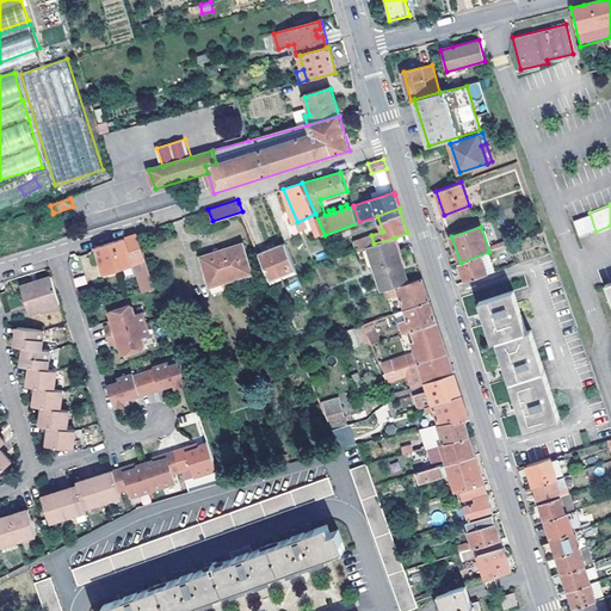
[(139,234),(93,247),(102,275),(137,263),(146,288),(155,284),(139,234)]
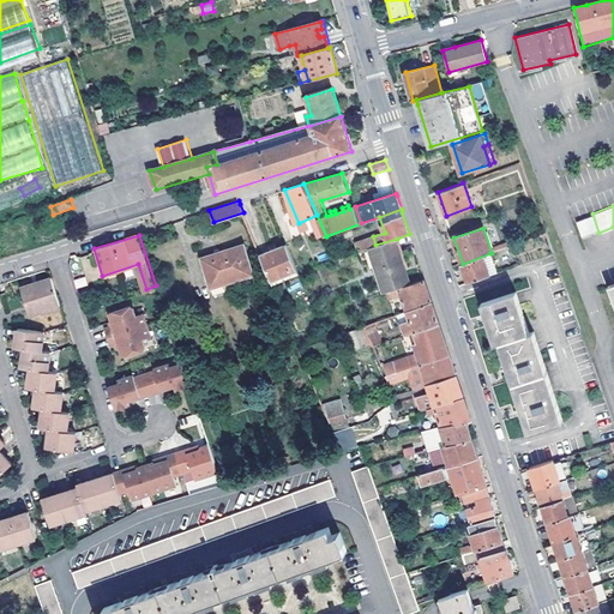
[(374,258),(377,266),(385,293),(390,290),(411,283),(397,239),(375,245),(359,251),(362,262),(371,259),(374,258)]
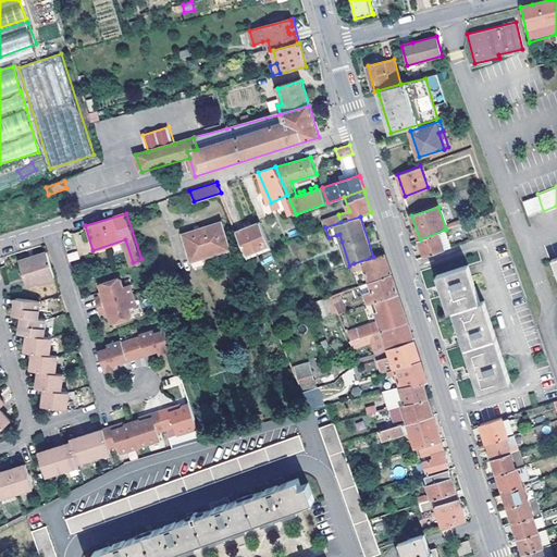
[(232,249),(223,221),(184,234),(194,261),(232,249)]
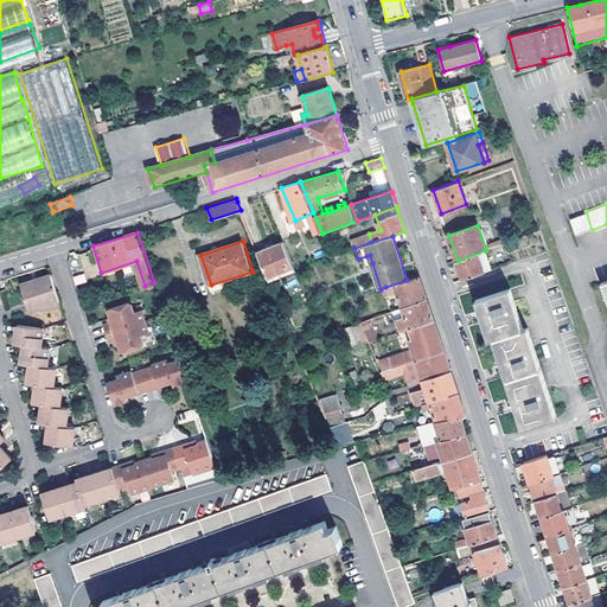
[(282,242),(257,251),(259,253),(268,276),(295,272),(282,242)]
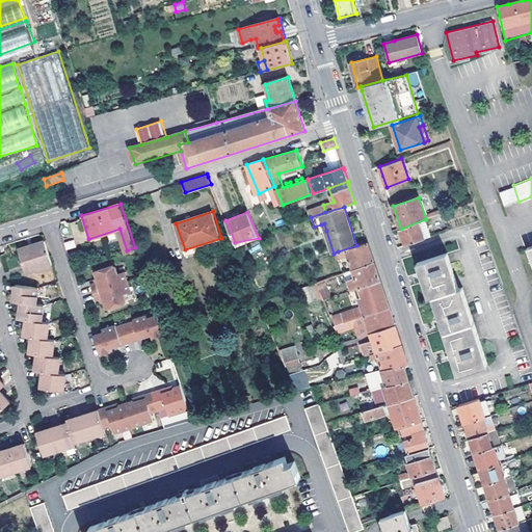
[(400,229),(405,245),(430,236),(425,219),(401,229),(400,229)]
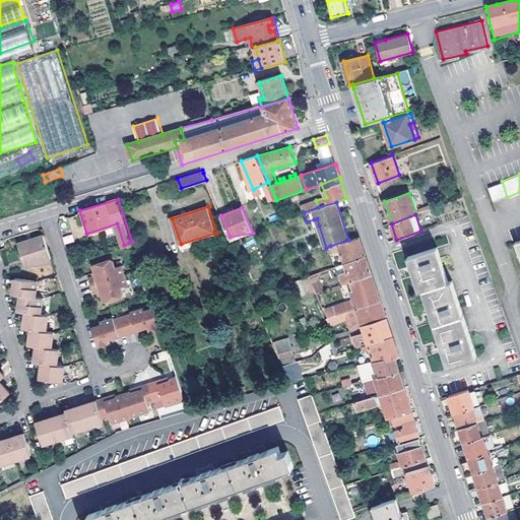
[(63,237),(65,244),(73,242),(72,235),(63,237)]
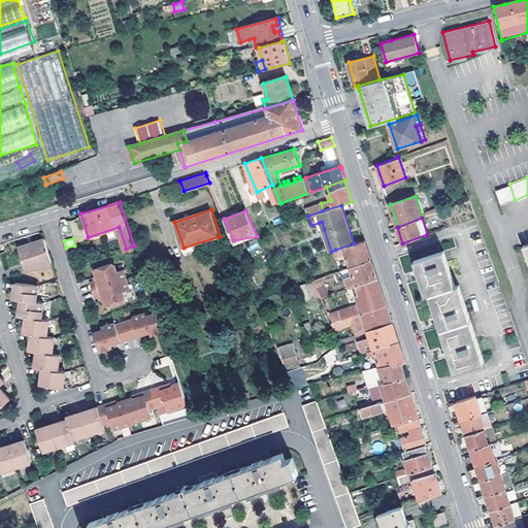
[(50,258),(44,239),(18,248),(25,271),(52,263),(50,258)]
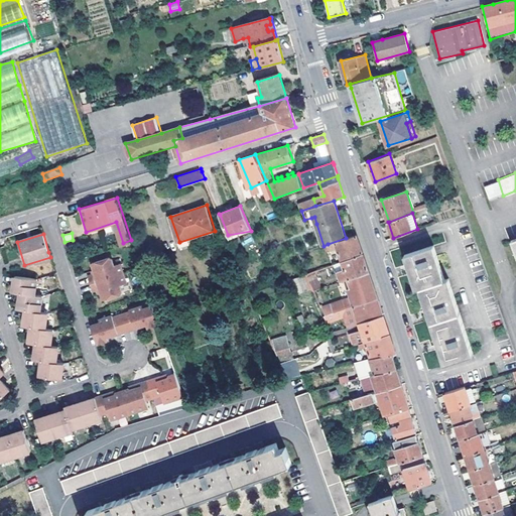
[(346,238),(328,244),(331,251),(337,249),(342,261),(363,254),(360,244),(357,235),(346,238)]
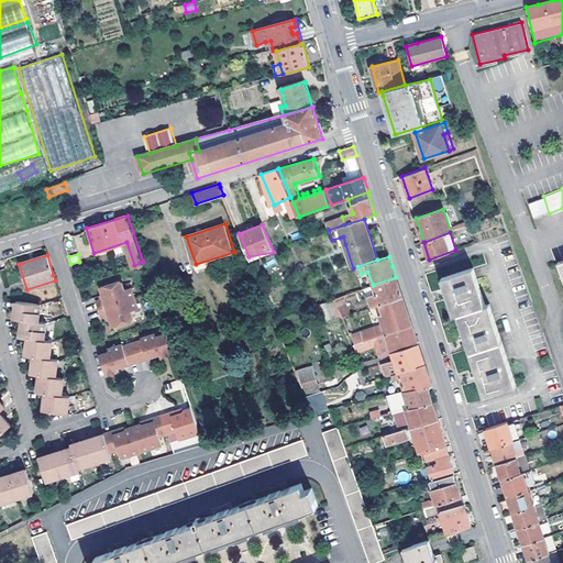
[(488,304),(484,305),(472,267),(441,277),(453,315),(456,313),(484,396),(515,386),(488,304)]
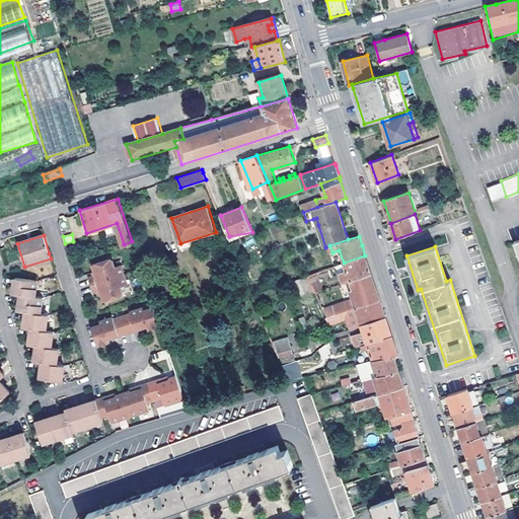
[(344,263),(344,265),(347,272),(340,274),(343,284),(349,282),(360,278),(371,274),(370,271),(365,255),(344,263)]
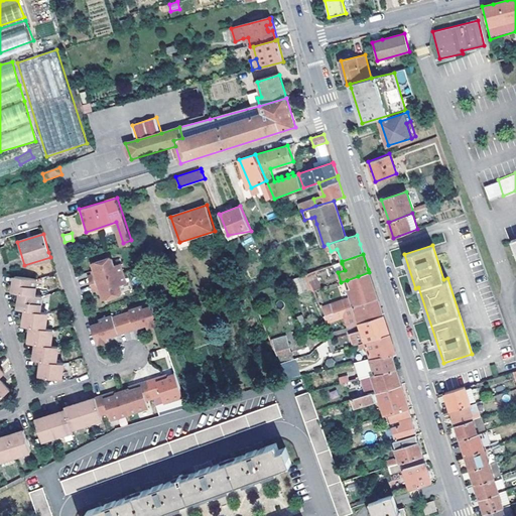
[(122,266),(116,268),(114,262),(110,258),(93,264),(96,274),(89,276),(94,292),(101,289),(104,300),(121,294),(122,289),(120,283),(127,281),(122,266)]
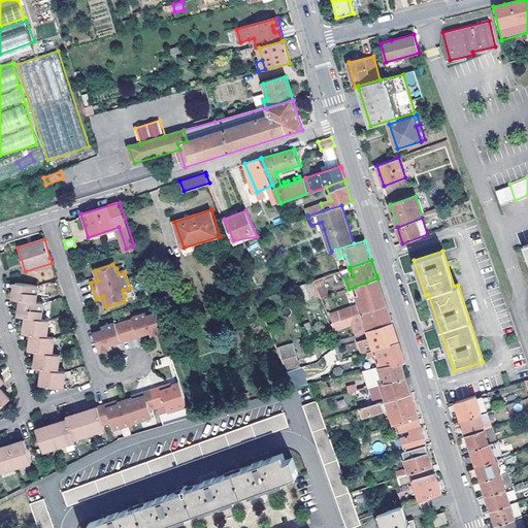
[(322,299),(331,324),(386,304),(382,291),(377,278),(366,283),(355,287),(359,295),(354,297),(357,305),(336,314),(335,310),(339,306),(334,295),(322,299)]
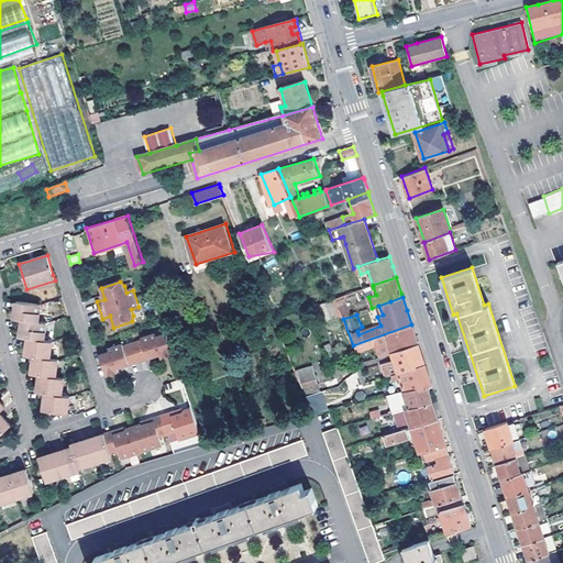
[(342,317),(335,299),(321,305),(328,321),(335,319),(342,317)]
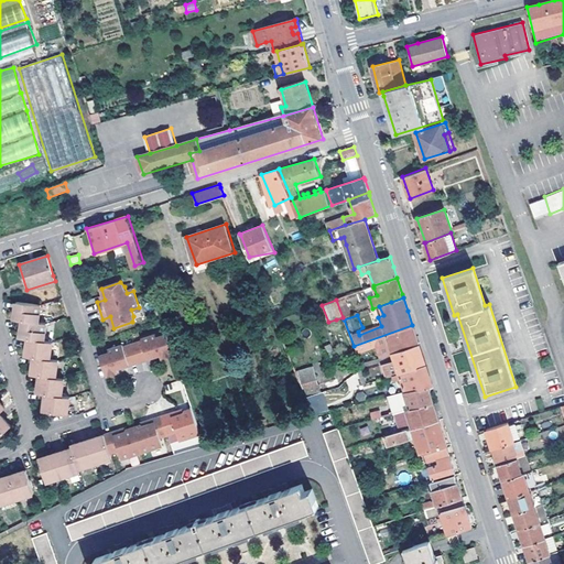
[(21,321),(36,323),(39,306),(14,303),(13,308),(11,320),(21,321)]
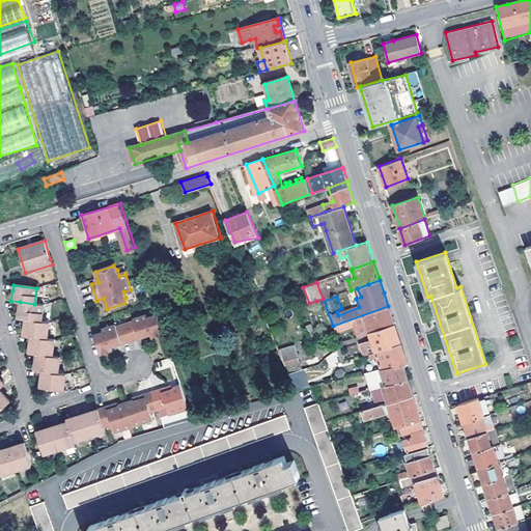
[(18,318),(25,319),(40,322),(43,306),(34,304),(20,302),(19,309),(18,318)]
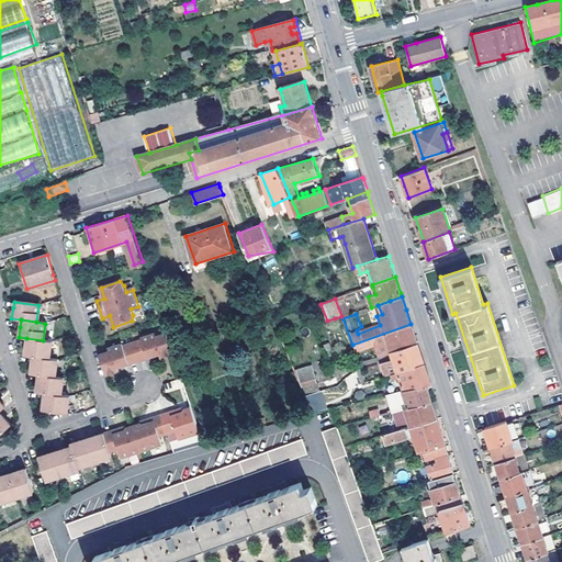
[(411,324),(352,345),(356,352),(374,346),(379,357),(392,352),(416,344),(413,332),(412,327),(411,324)]
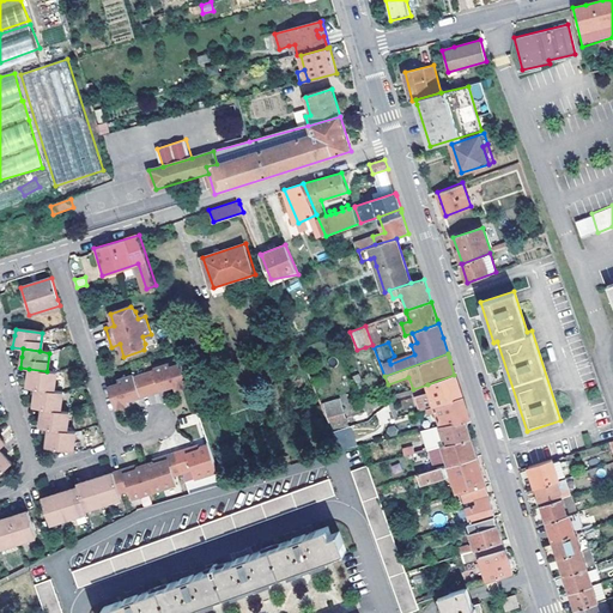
[(190,387),(182,364),(171,368),(170,364),(155,369),(156,372),(135,380),(134,376),(119,381),(120,384),(109,388),(116,410),(129,406),(128,402),(128,400),(134,399),(134,400),(141,398),(140,395),(161,388),(162,392),(169,389),(169,387),(175,386),(175,387),(176,390),(190,387)]
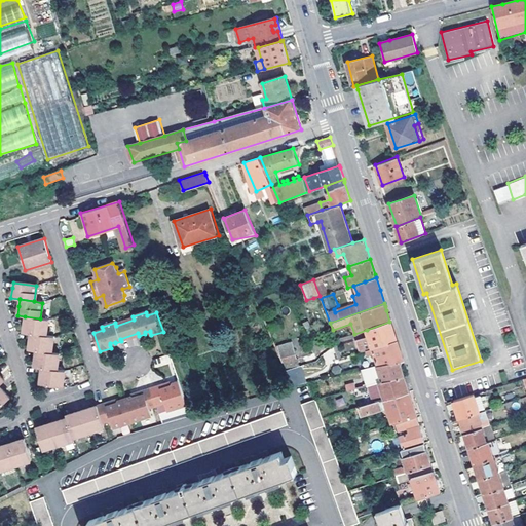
[(30,333),(44,335),(47,320),(40,318),(25,316),(24,323),(22,332),(30,333)]
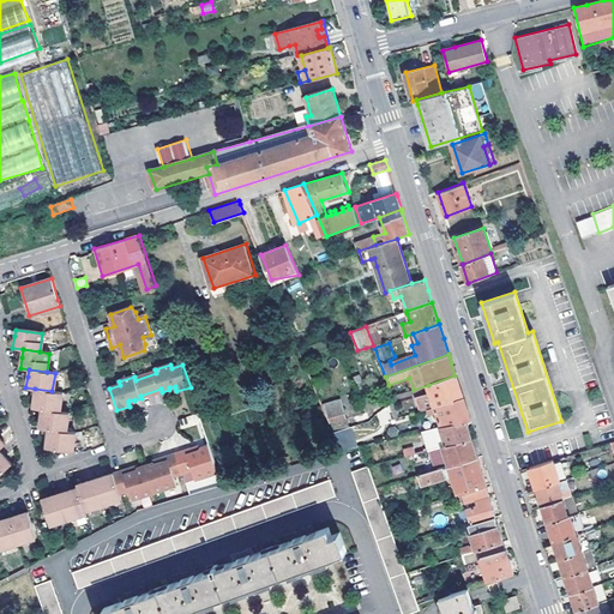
[(351,378),(356,391),(365,389),(360,374),(351,378)]
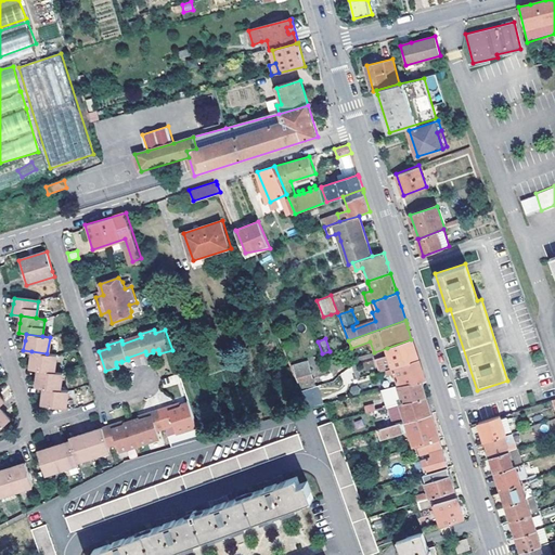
[(390,370),(418,360),(417,357),(411,339),(387,348),(388,353),(375,358),(381,373),(390,370)]
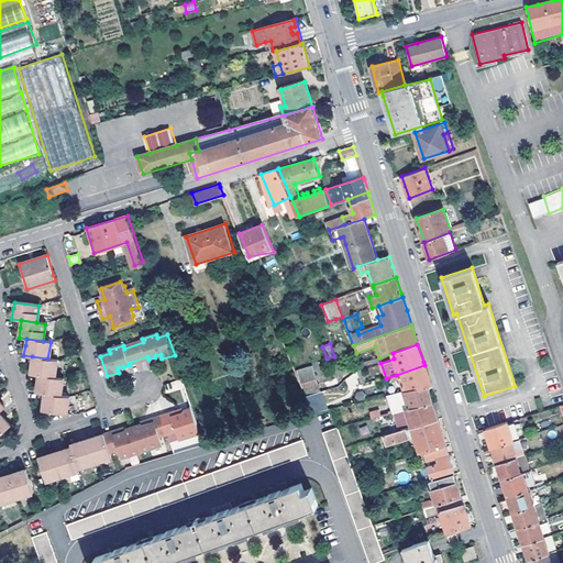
[(31,363),(30,374),(43,376),(54,377),(56,361),(47,359),(32,356),(31,363)]
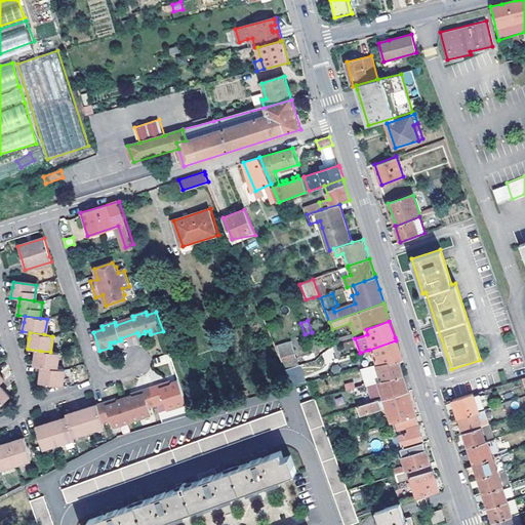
[(373,353),(377,365),(399,360),(402,359),(399,350),(396,340),(369,350),(370,354),(373,353)]
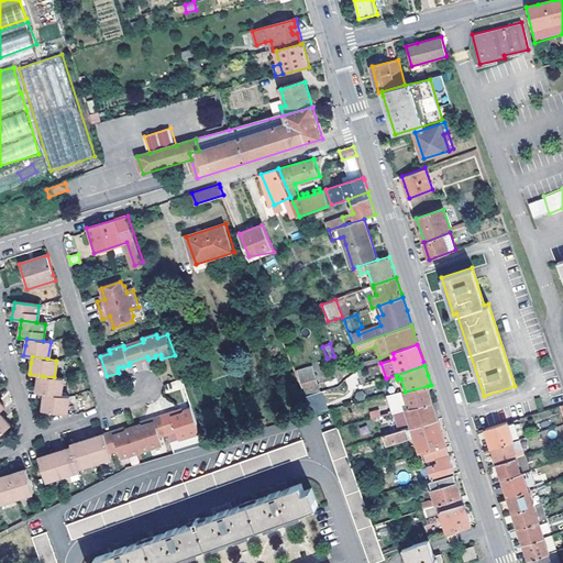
[(302,388),(318,384),(312,366),(299,371),(302,388)]
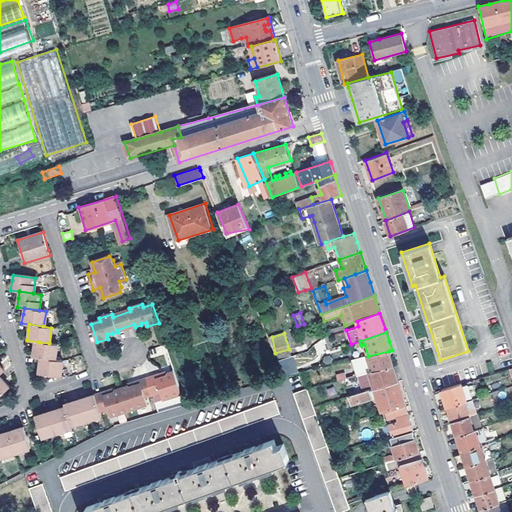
[(327,336),(323,338),(328,352),(332,350),(327,336)]
